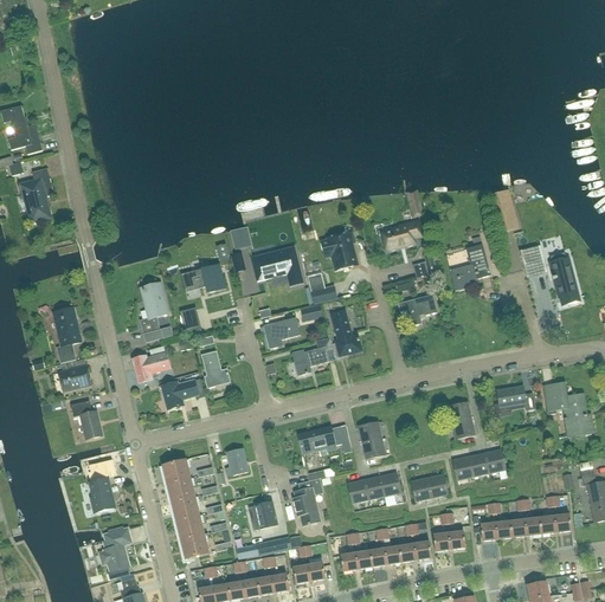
[(43,150),(30,104),(0,111),(0,149),(8,147),(12,159),(43,150)]
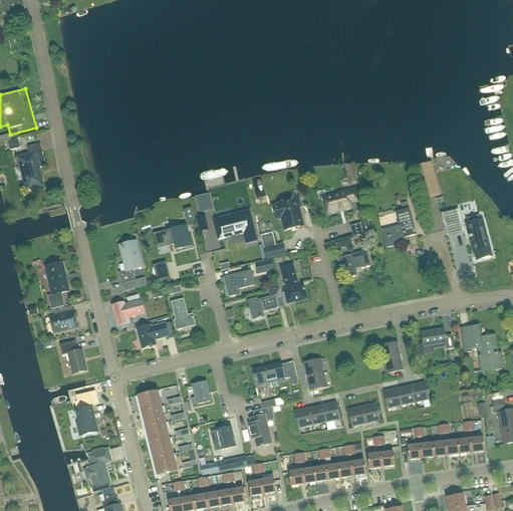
[(16,137),(10,139),(7,140),(9,148),(19,146),(16,137)]
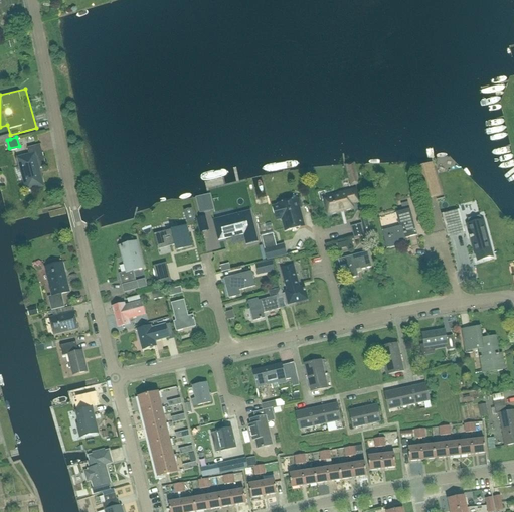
[(16,155),(19,165),(25,189),(42,184),(38,166),(45,164),(39,142),(26,146),(28,152),(16,155)]
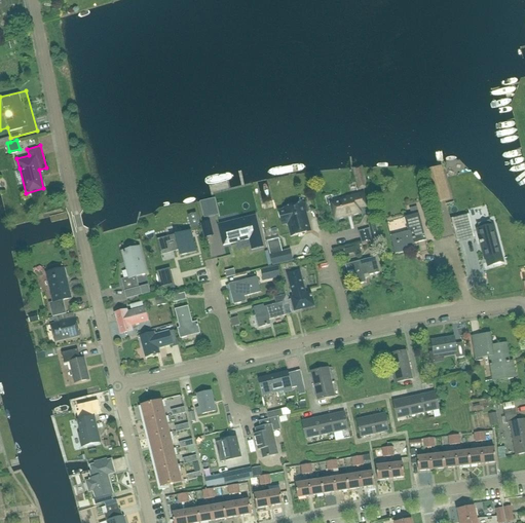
[(434,202),(447,198),(439,165),(424,170),(434,202)]
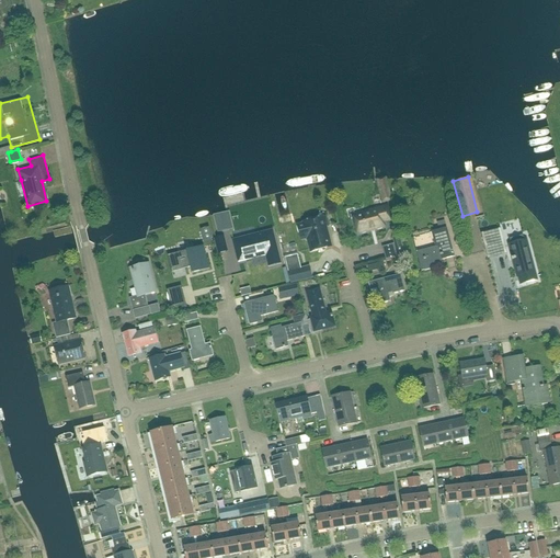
[(369,212),(352,216),(356,231),(384,224),(383,220),(390,218),(387,204),(368,208),(369,212)]
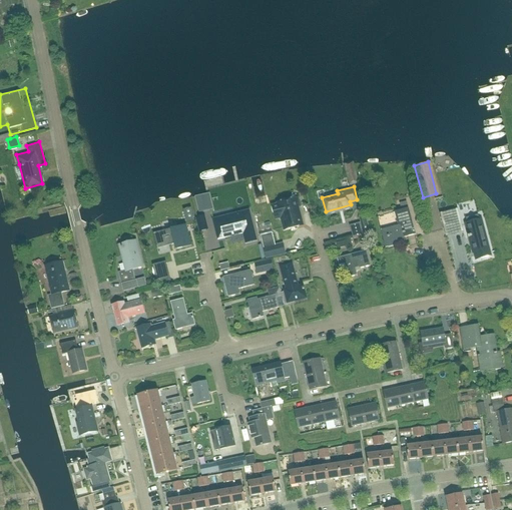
[(276,202),(271,203),(274,213),(279,211),(283,228),(302,223),(297,204),(299,204),(297,195),(285,198),(283,197),(279,198),(278,200),(276,200),(276,202)]
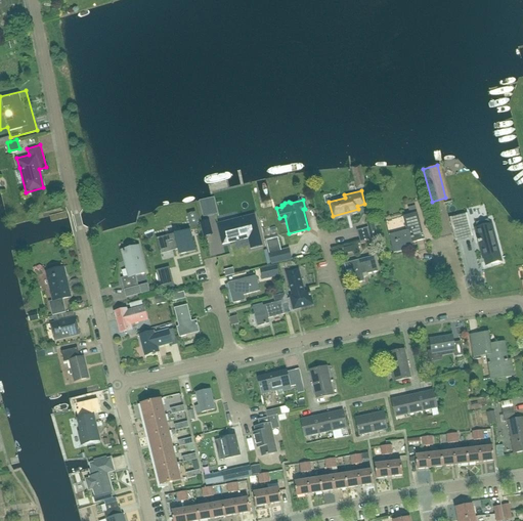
[(417,211),(417,212),(415,204),(406,206),(409,213),(402,215),(406,228),(389,233),(393,251),(407,248),(406,243),(424,237),(417,211)]
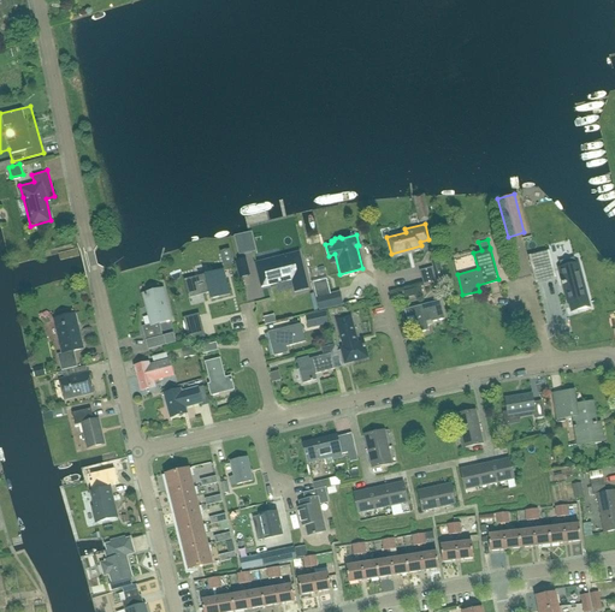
[(531,268),(542,266),(544,278),(555,275),(548,248),(527,254),(531,268)]
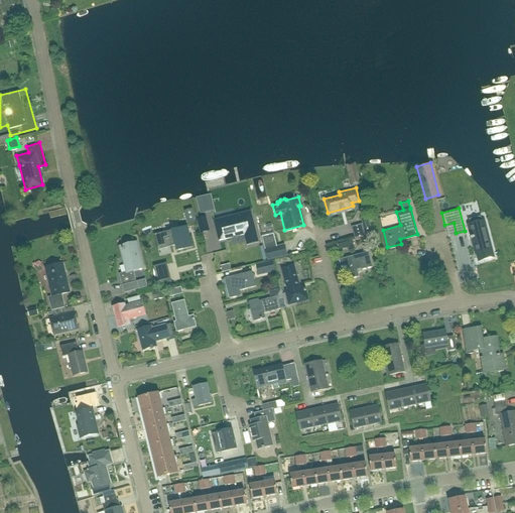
[(218,239),(229,236),(229,235),(243,231),(243,232),(246,242),(256,240),(249,210),(213,219),(218,239)]
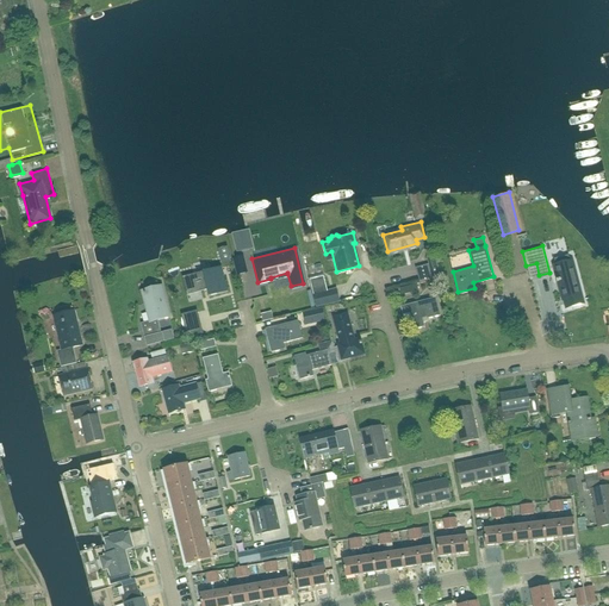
[(417,279),(439,274),(433,252),(426,255),(427,262),(414,266),(417,279)]
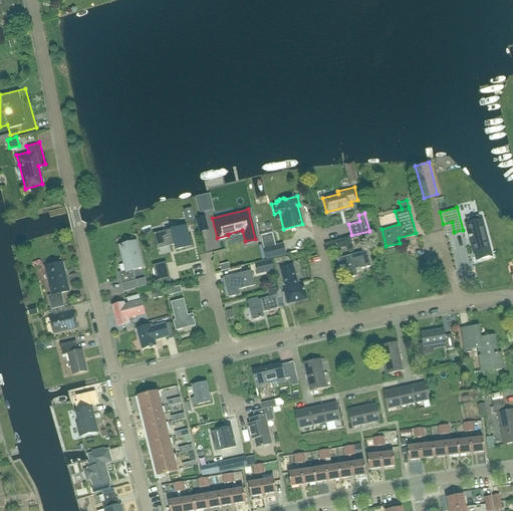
[(199,230),(207,228),(203,214),(196,216),(199,230)]
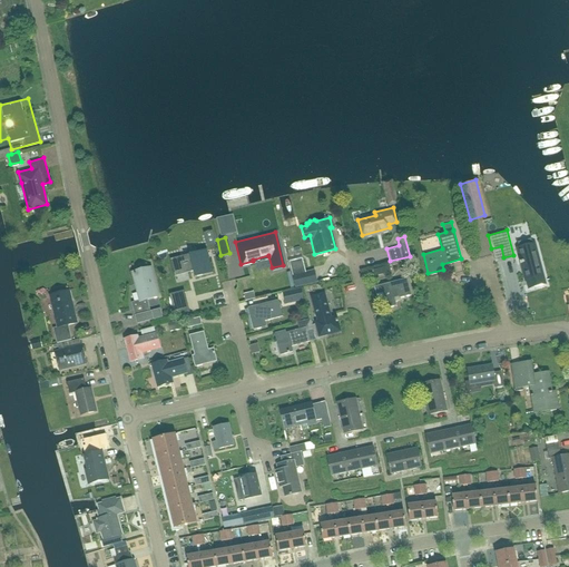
[(531,244),(529,237),(517,241),(519,246),(517,247),(525,280),(532,277),(533,285),(545,282),(533,243),(531,244)]
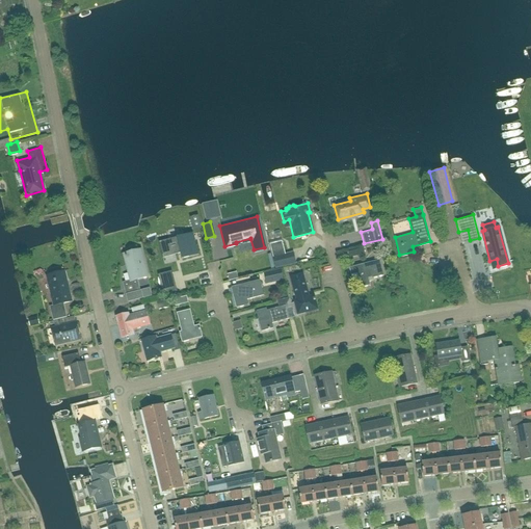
[(393,233),(404,230),(403,223),(392,227),(393,233)]
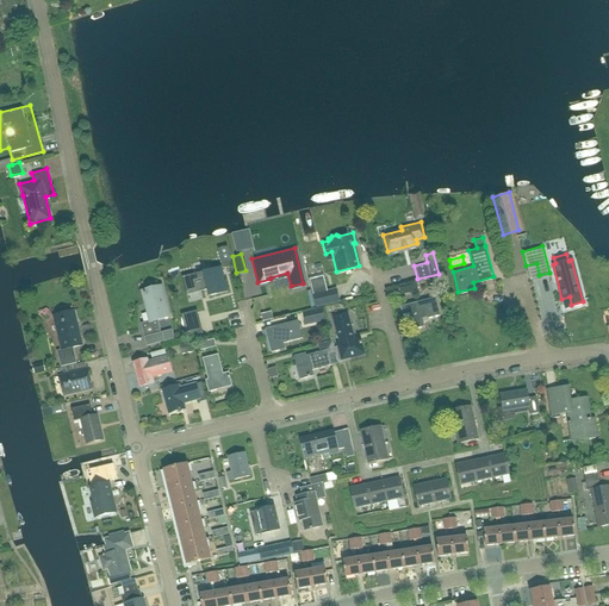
[(221,266),(181,275),(186,293),(206,287),(207,294),(228,289),(221,266)]
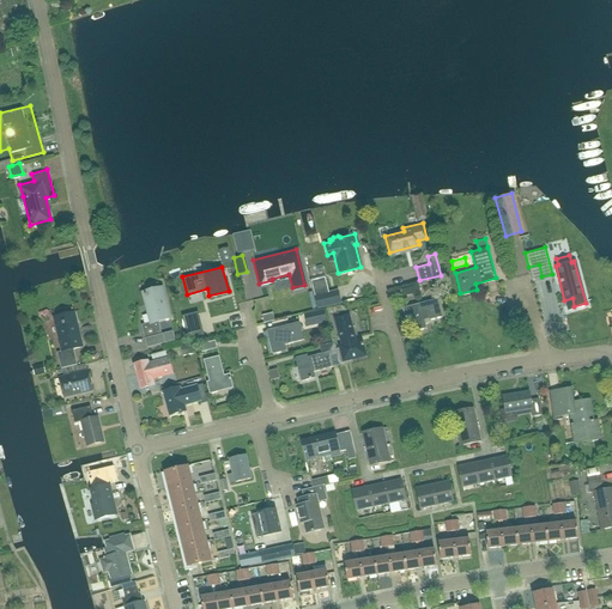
[(323,275),(310,279),(316,305),(340,300),(337,288),(328,291),(323,275)]
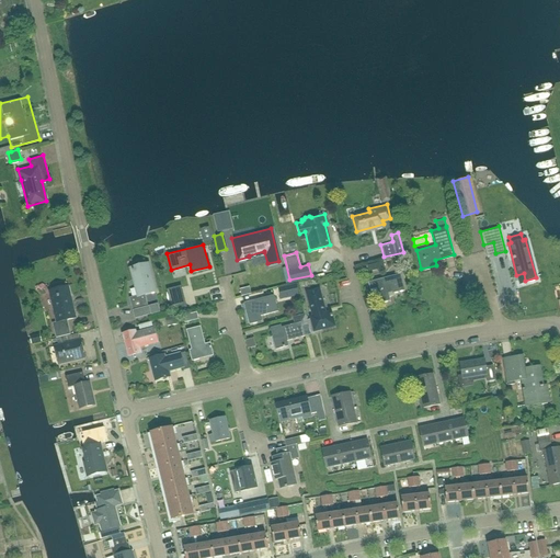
[(366,262),(368,270),(381,266),(379,259),(366,262)]
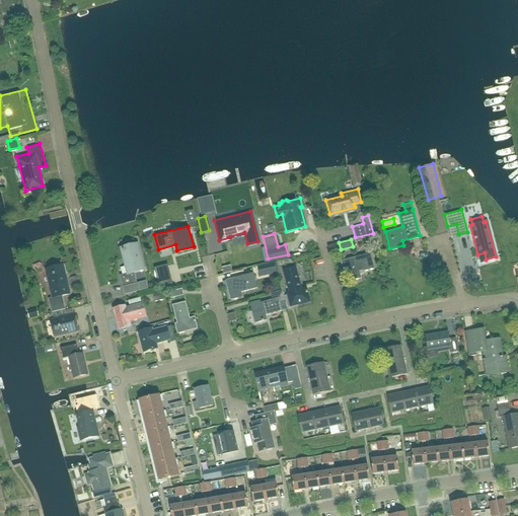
[(137,242),(120,246),(127,272),(119,274),(122,286),(136,283),(134,271),(143,269),(137,242)]
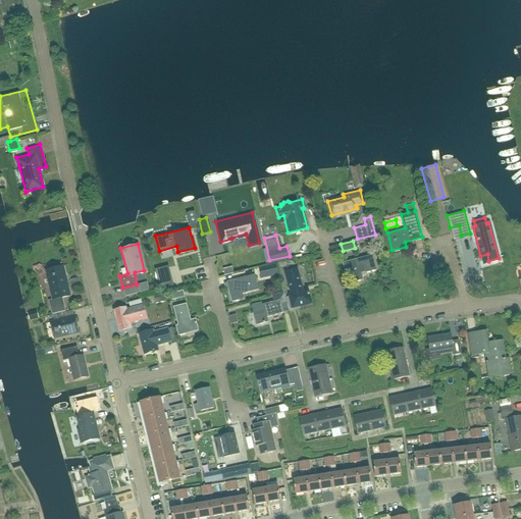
[(255,250),(258,262),(266,260),(262,248),(255,250)]
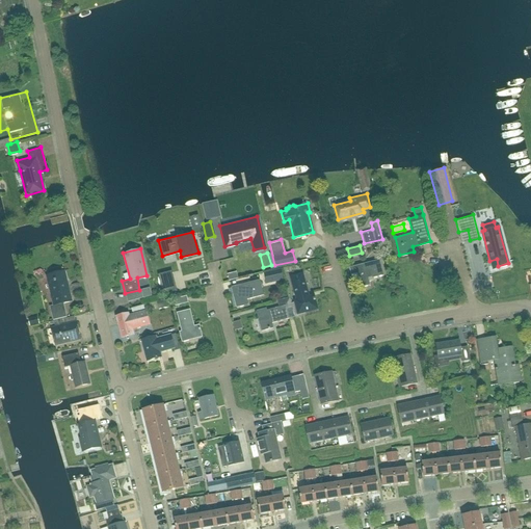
[(379,258),(348,266),(350,273),(356,271),(360,286),(370,284),(368,278),(383,273),(379,258)]
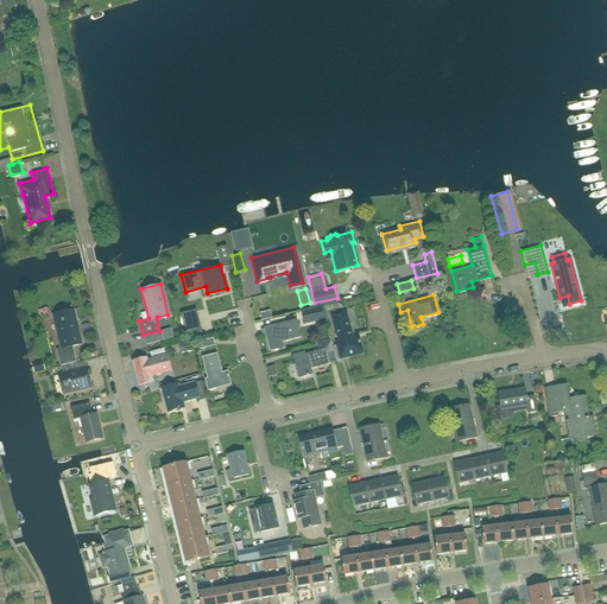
[(303,317),(308,316),(309,320),(322,317),(321,312),(320,305),(318,305),(301,310),(303,317)]
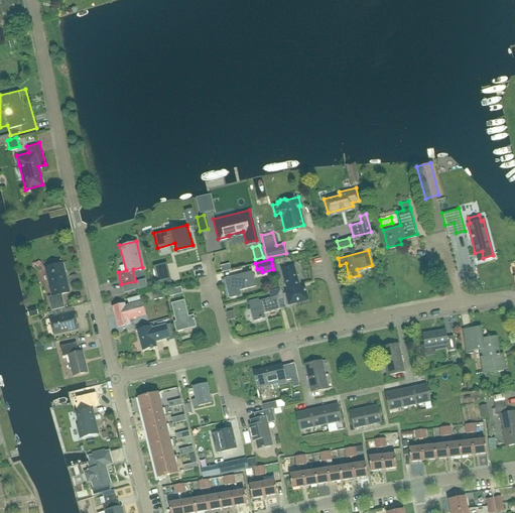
[(47,295),(49,303),(50,308),(63,305),(62,300),(60,292),(69,290),(61,261),(44,265),(50,294),(47,295)]
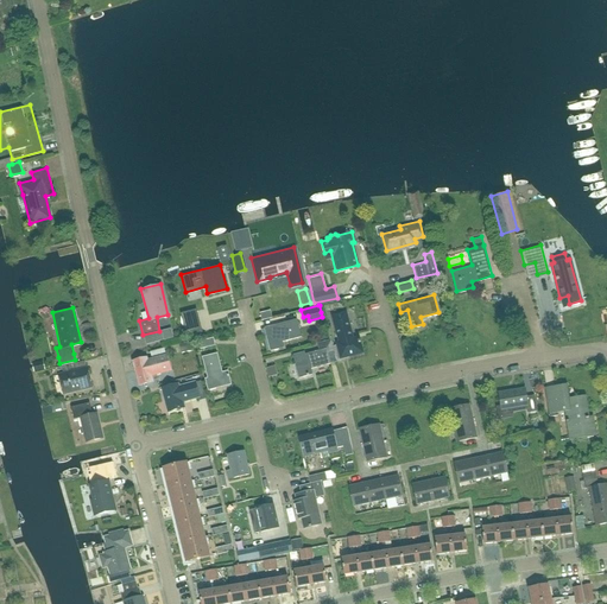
[(201,330),(195,307),(179,311),(185,334),(201,330)]
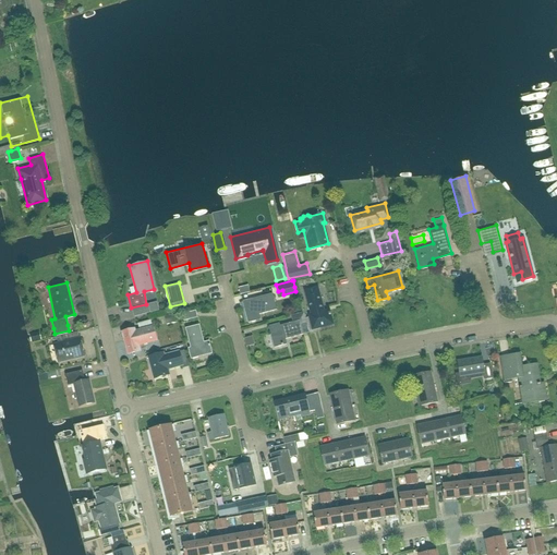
[(238,286),(238,287),(240,292),(247,290),(249,290),(246,284),(238,286)]
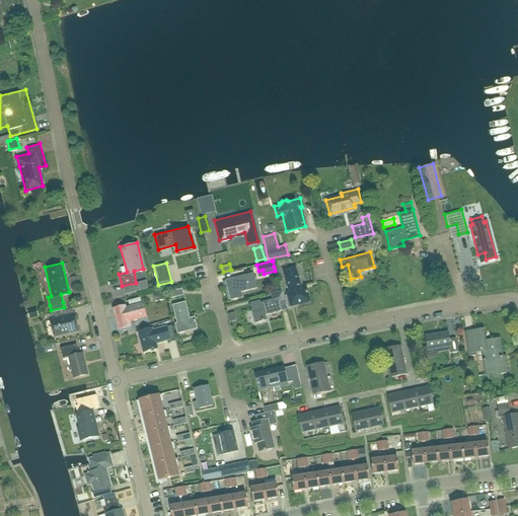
[(301,287),(297,272),(295,265),(282,268),(283,275),(288,293),(286,293),(288,303),(289,303),(308,298),(305,286),(301,287)]
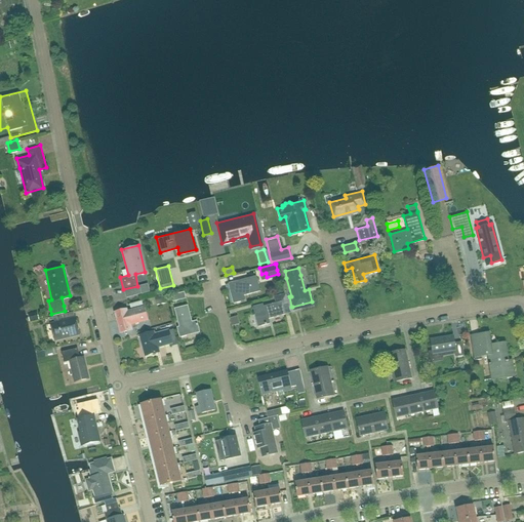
[(255,274),(227,281),(232,302),(244,298),(243,294),(258,290),(259,289),(255,274)]
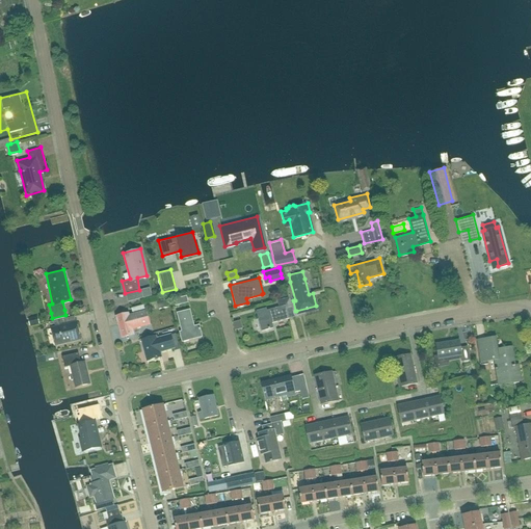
[(127,302),(151,296),(149,289),(125,295),(127,302)]
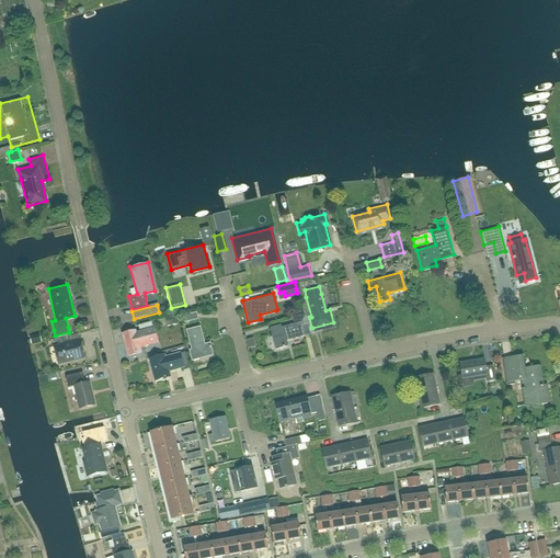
[(197,317),(196,310),(182,314),(184,320),(197,317)]
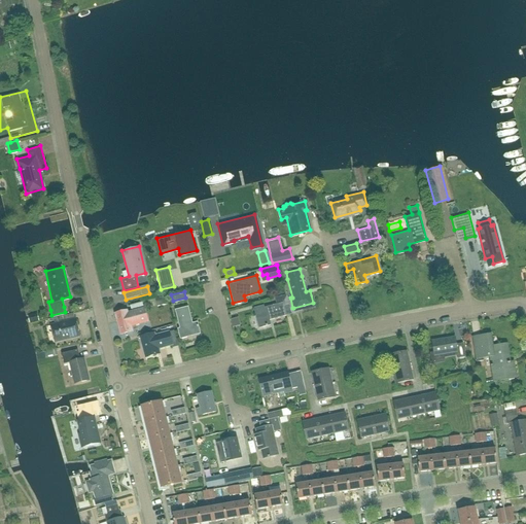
[(285,314),(281,301),(276,303),(264,306),(263,304),(252,307),(258,326),(269,323),(268,318),(285,314)]
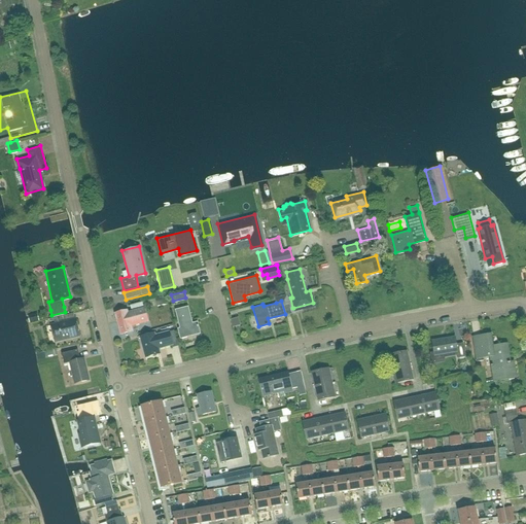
[(186,306),(174,309),(179,326),(176,327),(179,337),(200,332),(197,320),(190,322),(186,306)]
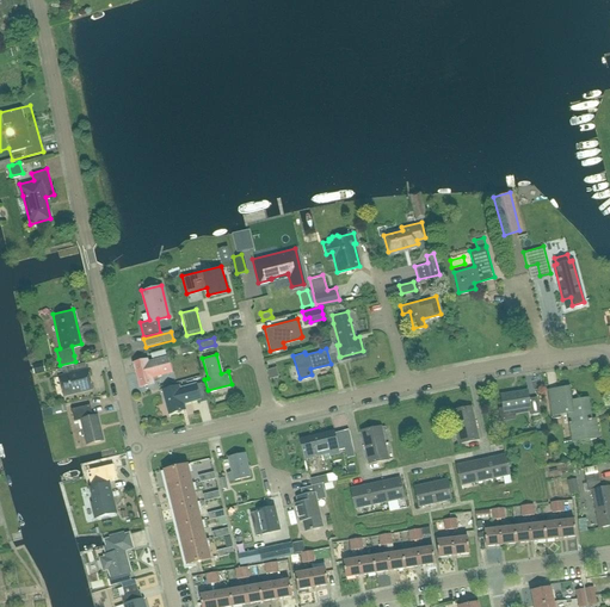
[(151,376),(170,371),(166,355),(152,359),(145,361),(145,359),(133,361),(139,385),(152,382),(151,376)]
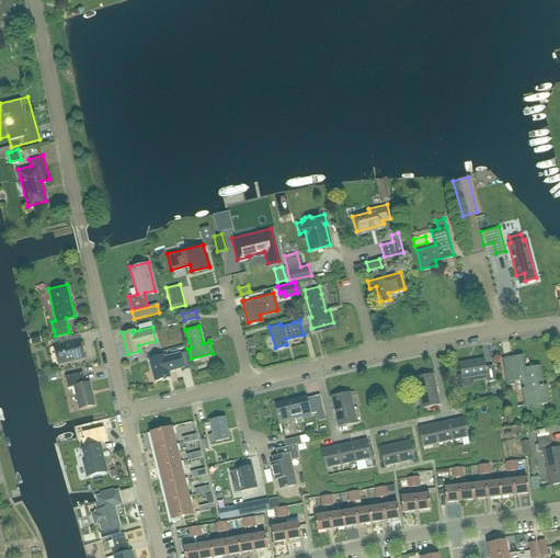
[(78,331),(65,334),(57,336),(50,338),(52,340),(56,339),(57,343),(79,338),(78,331)]
